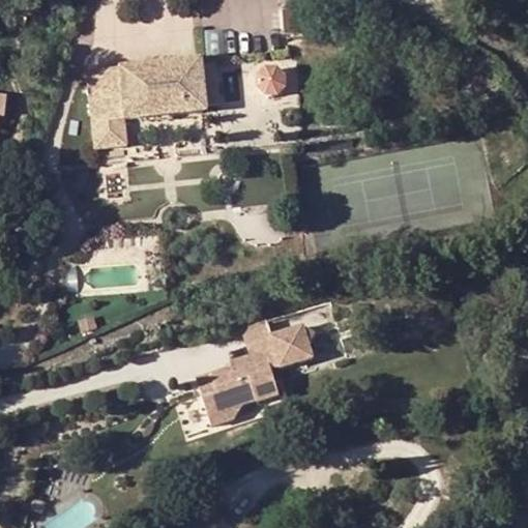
[(203,113),(197,61),(88,71),(96,149),(128,145),(126,121),(203,113)]
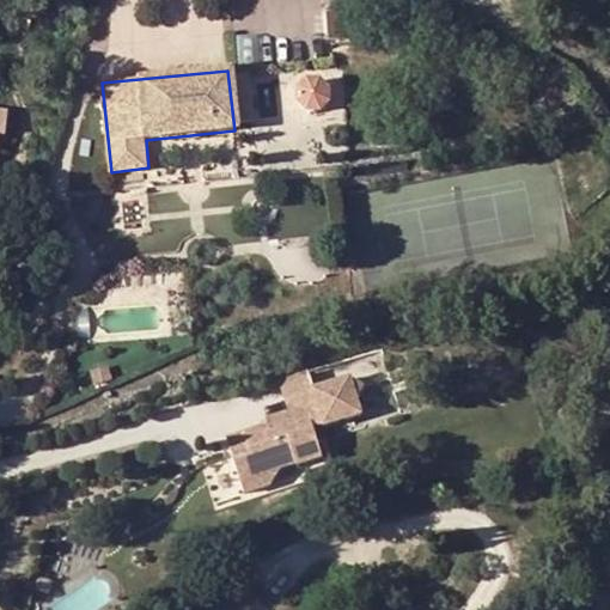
[(323,80),(317,79),(313,79),(309,80),(303,85),(300,89),(299,96),(299,101),(304,108),(307,110),(316,113),(321,111),(327,108),(331,101),(333,97),(333,92),(329,85),(323,80)]
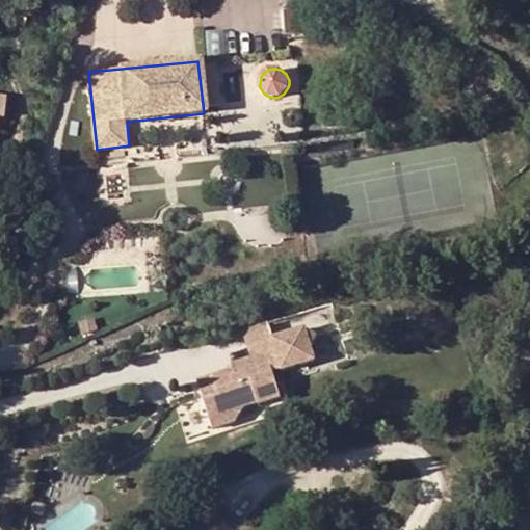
[(267,321),(242,328),(245,338),(252,355),(275,349),(271,335),(267,321)]
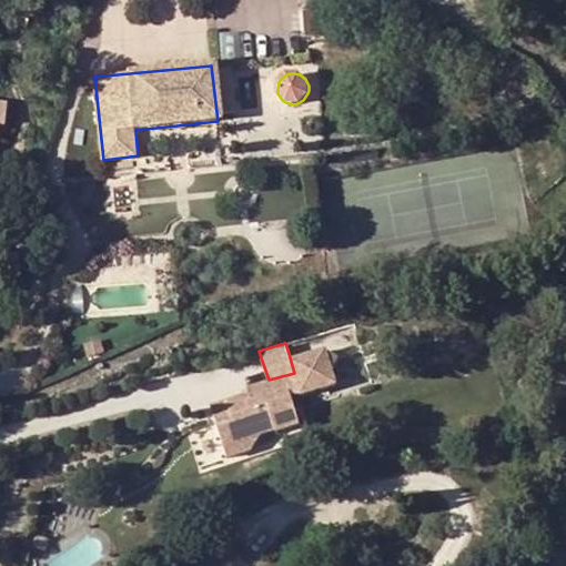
[(226,432),(221,433),(228,456),(252,448),(262,432),(275,428),(278,430),(299,423),(290,395),(336,381),(326,346),(290,357),(294,373),(269,380),(248,387),(251,392),(228,400),(231,415),(222,416),(226,432)]
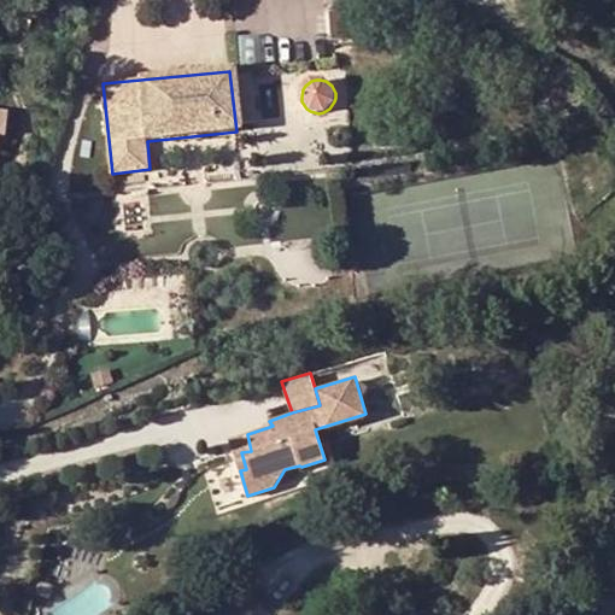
[(251,451),(247,434),(230,439),(240,470),(246,469),(241,452),(251,451)]
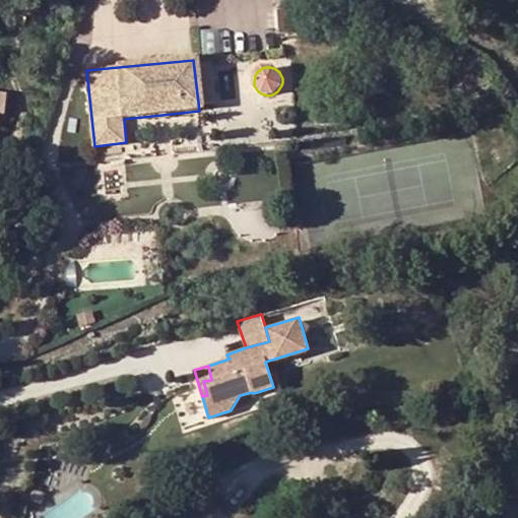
[(34,488),(30,499),(42,501),(45,491),(34,488)]
